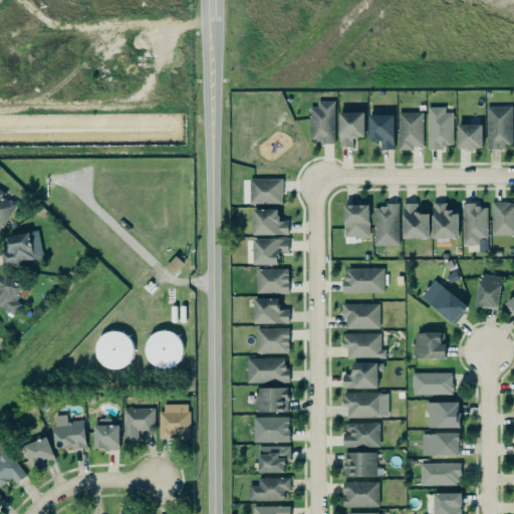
[(334,144),(333,101),(316,101),(316,107),(308,107),(309,140),(318,140),(318,144),(334,144)]
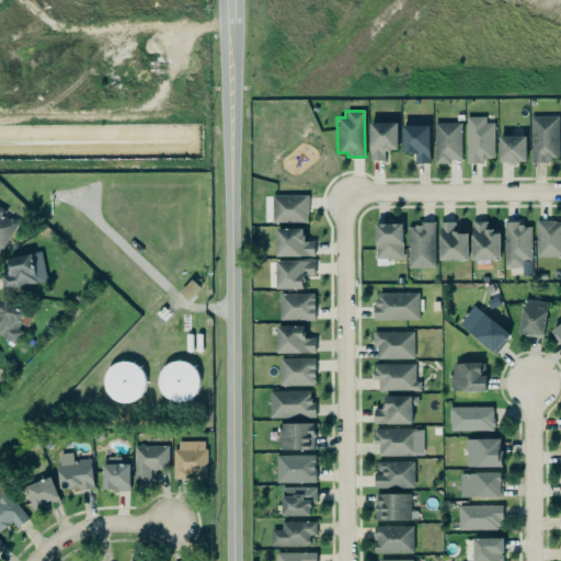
[(551,116),(525,116),(525,162),(541,162),(541,158),(544,158),(544,156),(551,156),(551,116)]
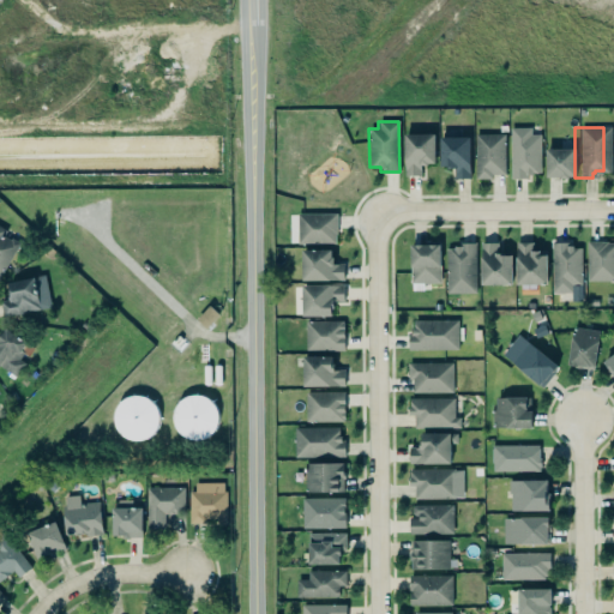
[(509,128),(510,180),(529,180),(529,174),(541,173),(540,134),(530,136),(530,128),(509,128)]
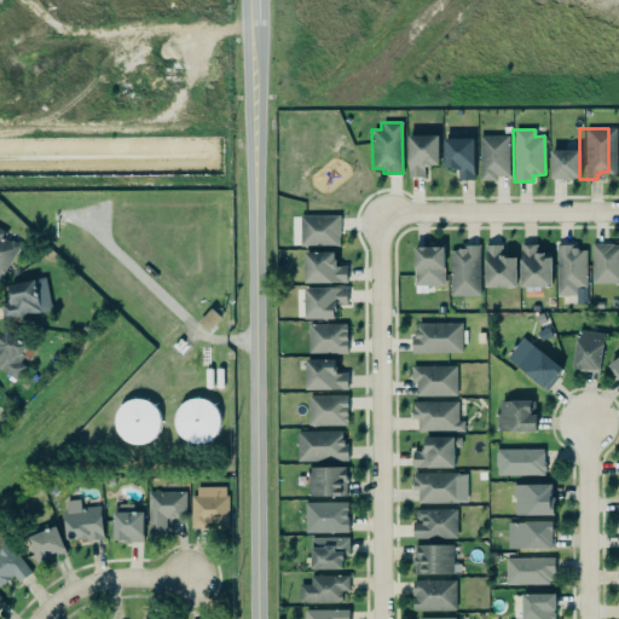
[(408,136),(408,178),(424,178),(424,167),(438,167),(438,137),(408,136)]
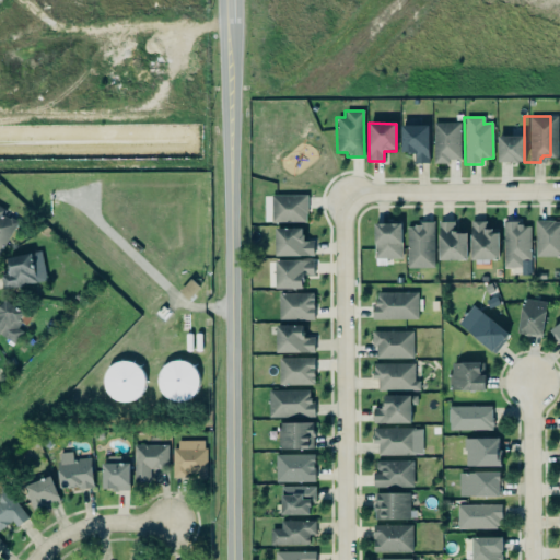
[(432,123),(459,123),(459,159),(447,159),(447,163),(432,163),(432,123)]
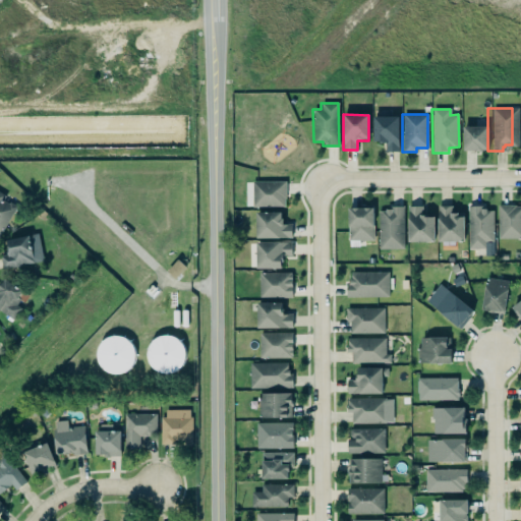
[(372,142),(385,142),(385,153),(399,153),(398,116),(372,117),(372,142)]
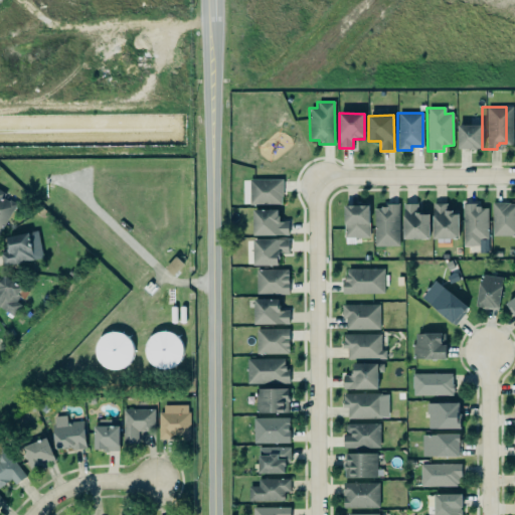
[(482,125),(457,125),(458,149),(483,149),(482,125)]
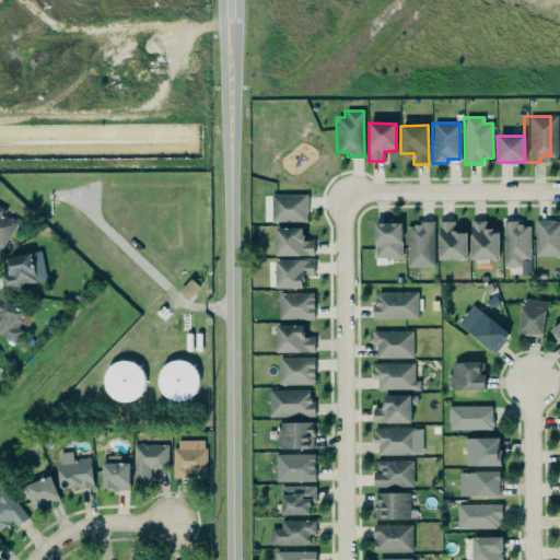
[(270,194),(305,194),(305,213),(305,221),(270,221),(270,194)]
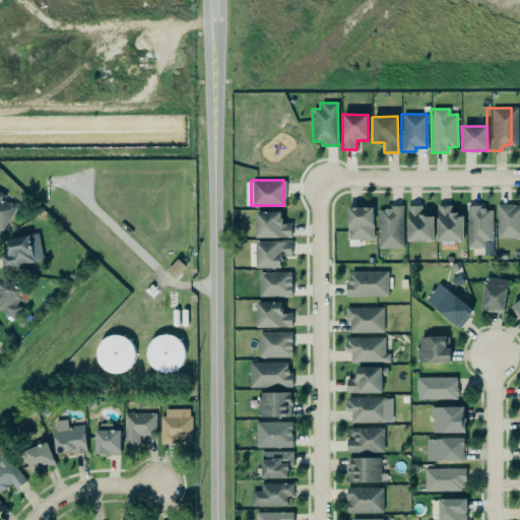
[(0,191),(0,231),(16,205),(8,200),(8,202),(2,198),(5,194),(0,191)]
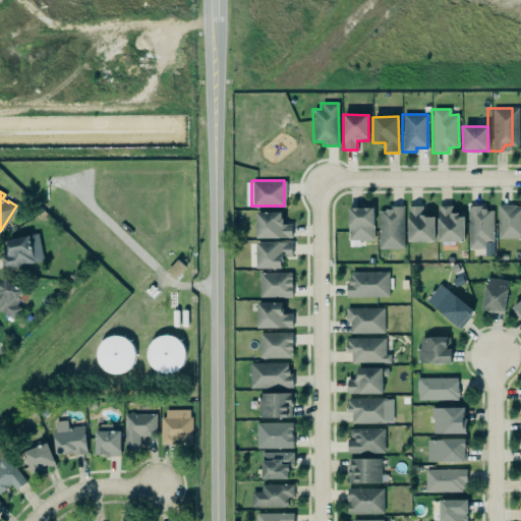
[(388,205),(402,206),(403,247),(378,248),(378,210),(385,210),(385,208),(388,208),(388,205)]
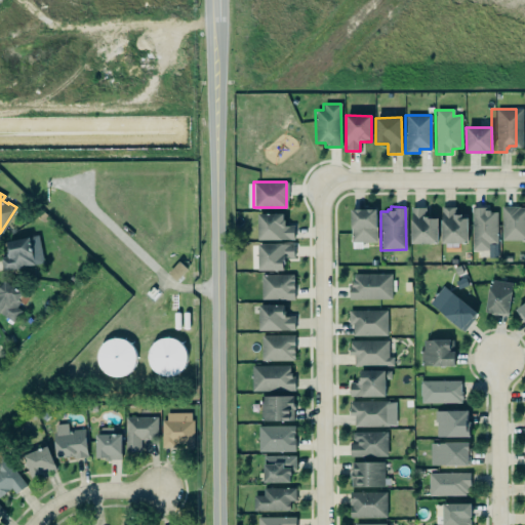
[(441,241),(440,206),(453,206),(453,212),(459,212),(460,216),(467,216),(467,241),(441,241)]
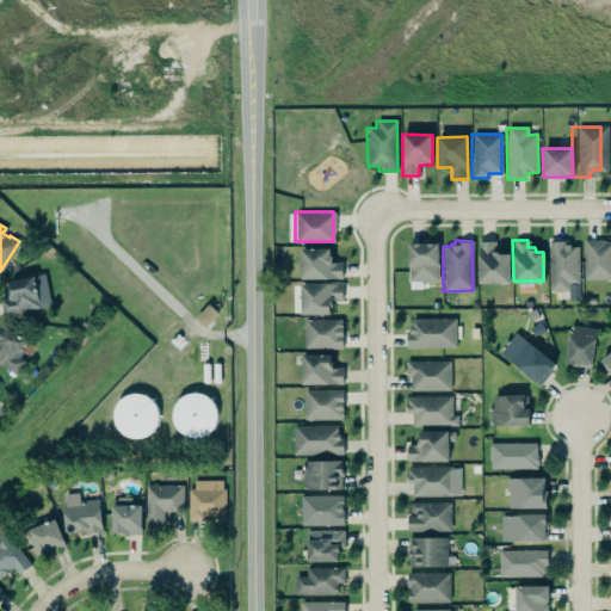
[(548,240),(548,290),(576,290),(576,246),(569,246),(569,244),(562,244),(562,240),(548,240)]
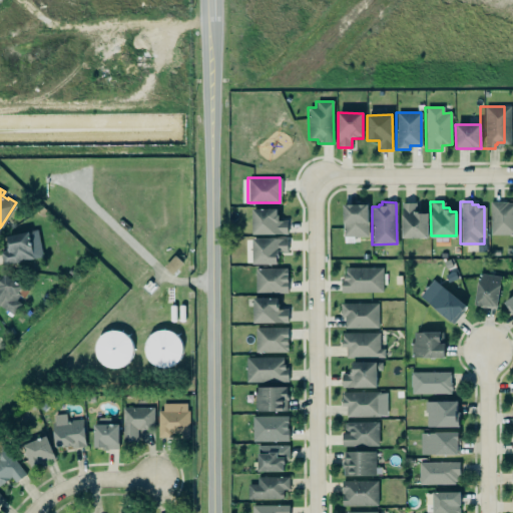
[(366,202),(342,202),(342,235),(343,235),(343,241),(353,241),(353,235),(367,235),(367,220),(366,202)]
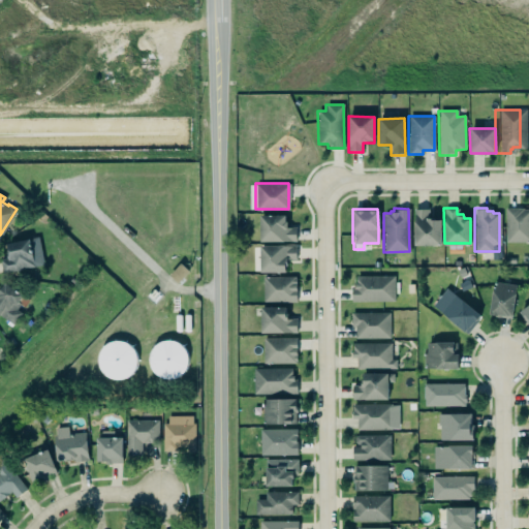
[(528,209),(505,210),(505,243),(528,242),(528,209)]
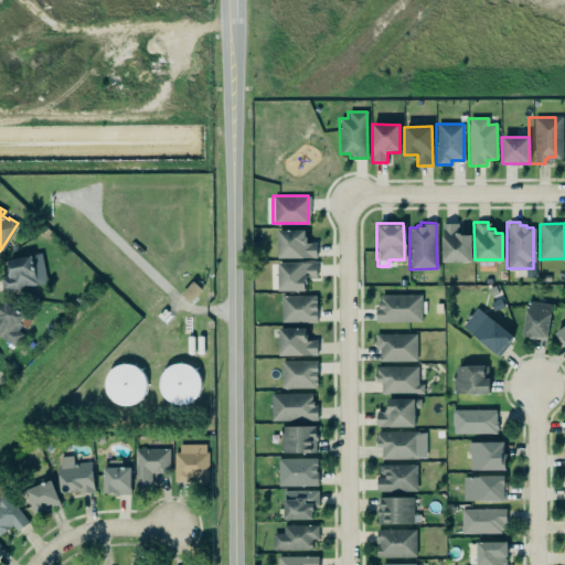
[(443,263),(470,263),(470,234),(458,235),(457,224),(441,224),(443,263)]
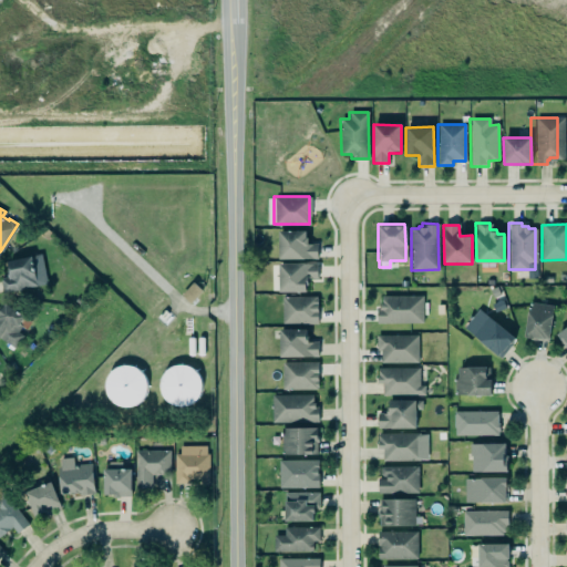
[(278,228),(305,228),(305,236),(306,236),(307,243),(316,243),(317,258),(278,257),(278,228)]
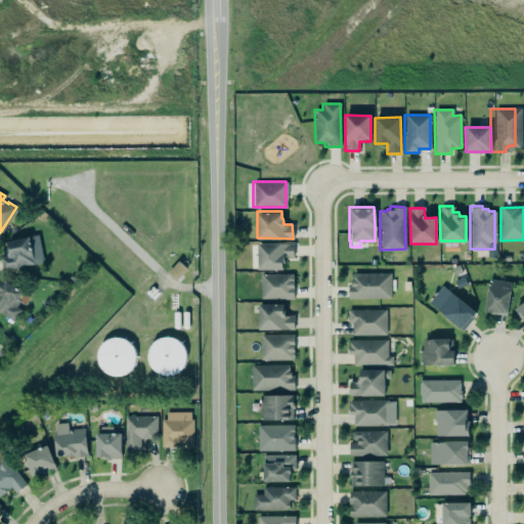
[(42,264),(39,236),(6,241),(8,256),(0,256),(0,258),(2,270),(42,264)]
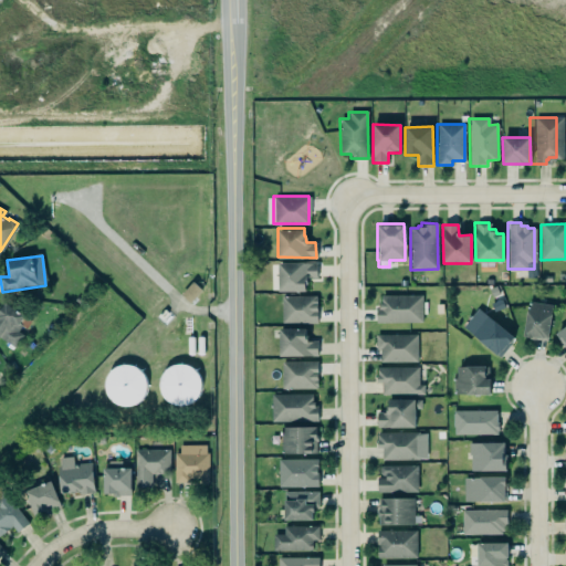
[(278,262),(316,262),(315,276),(306,276),(306,283),(304,283),(304,290),(278,290),(278,262)]
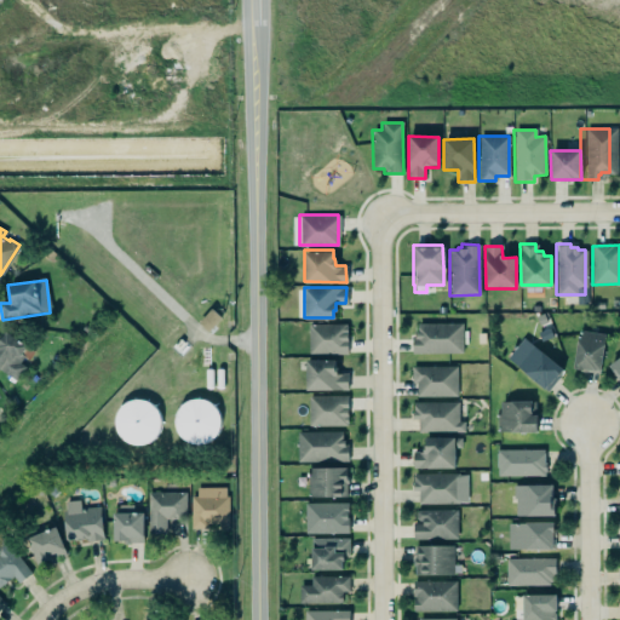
[(206,332),(214,325),(206,316),(199,322),(206,332)]
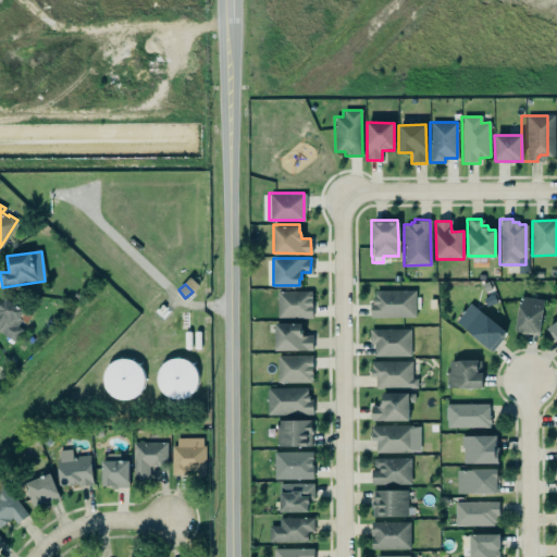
[(361,321),(411,320),(411,289),(370,291),(370,304),(361,304),(361,321)]
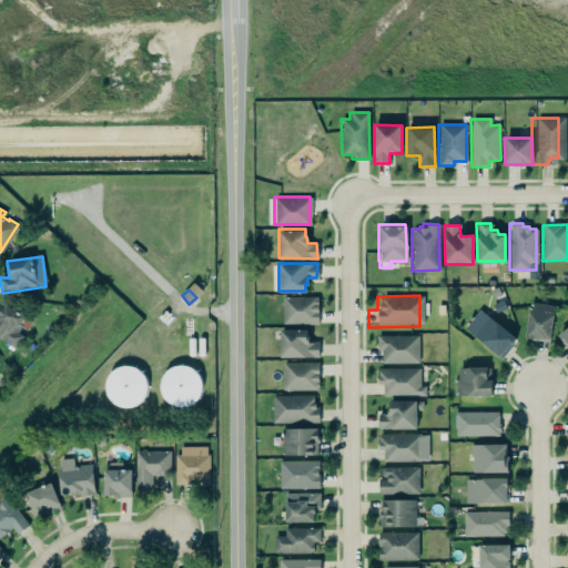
[(282,296),(316,296),(316,297),(316,322),(282,322),(282,296)]
